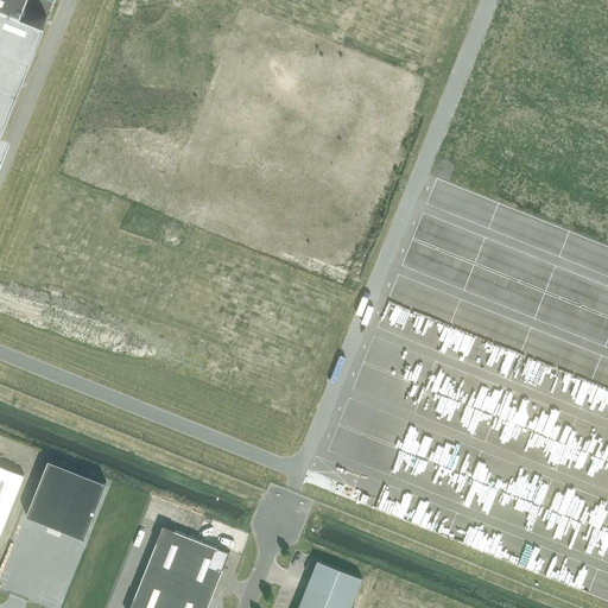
[(2,0),(0,0),(0,133),(46,17),(23,7),(2,0)]
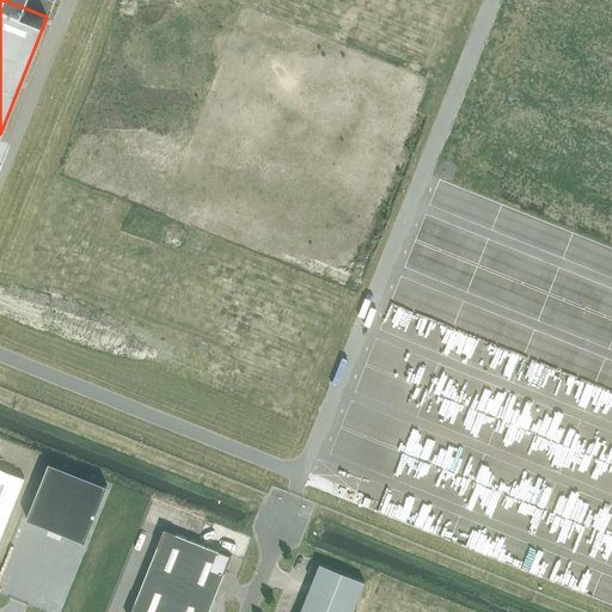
[(84,540),(106,485),(49,463),(26,518),(84,540)]
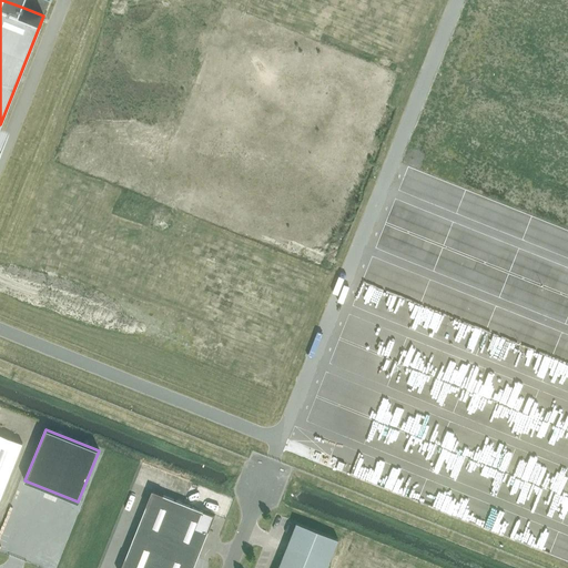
[(0,434),(0,498),(22,444),(0,434)]
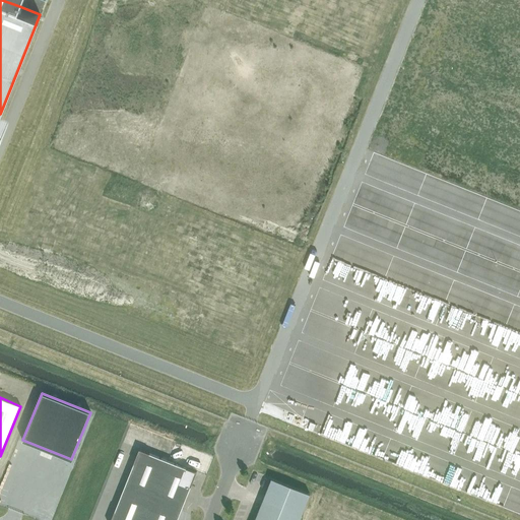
[(177,519),(196,472),(139,449),(110,519),(177,519)]
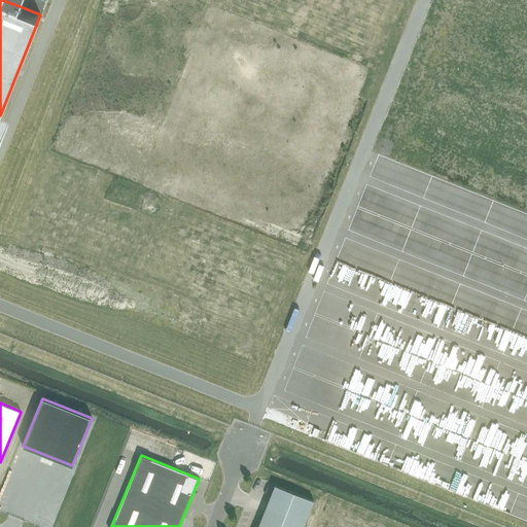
[(275,485),(257,526),(302,526),(313,500),(275,485)]
